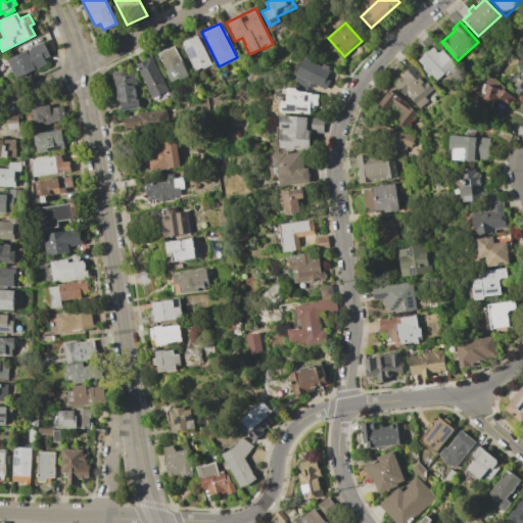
[(180,43),(197,35),(211,64),(202,69),(201,67),(194,70),(180,43)]
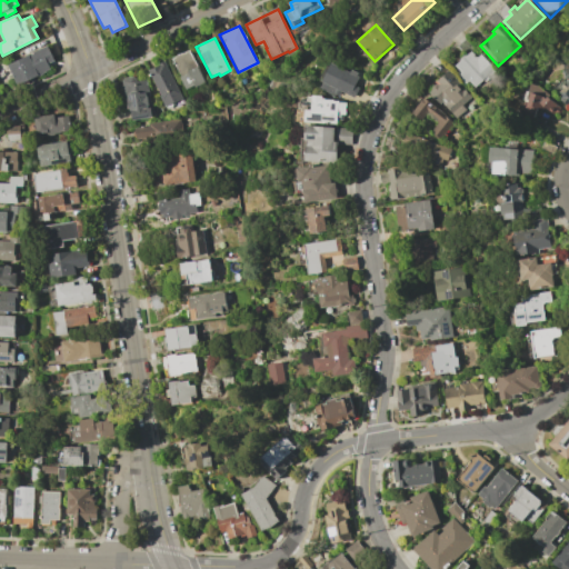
[(8,65),(47,45),(55,60),(48,62),(51,69),(18,86),(8,65)]
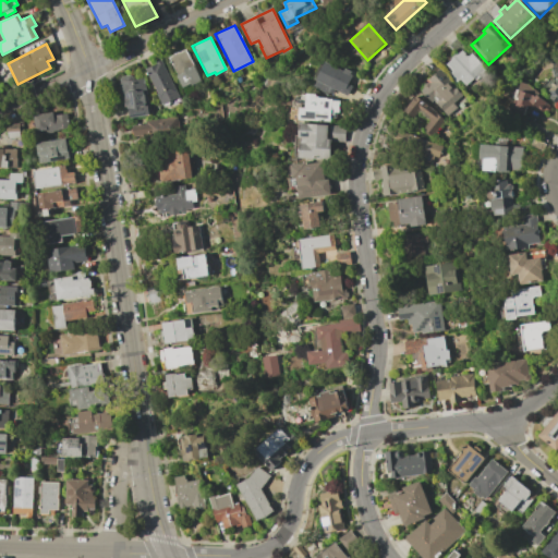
[(171,57),(173,53),(177,52),(180,52),(186,49),(202,82),(193,86),(192,83),(182,87),(168,58),(171,57)]
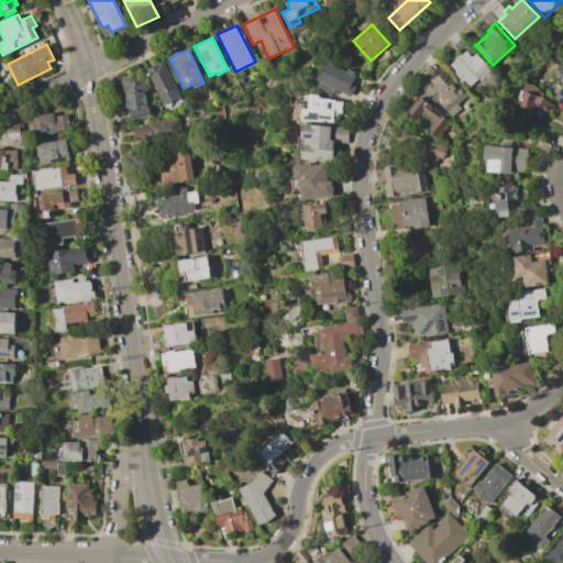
[(450,65),(466,50),(473,56),(475,54),(492,70),(476,85),(474,81),(470,86),(463,79),(460,83),(452,74),(455,70),(450,65)]
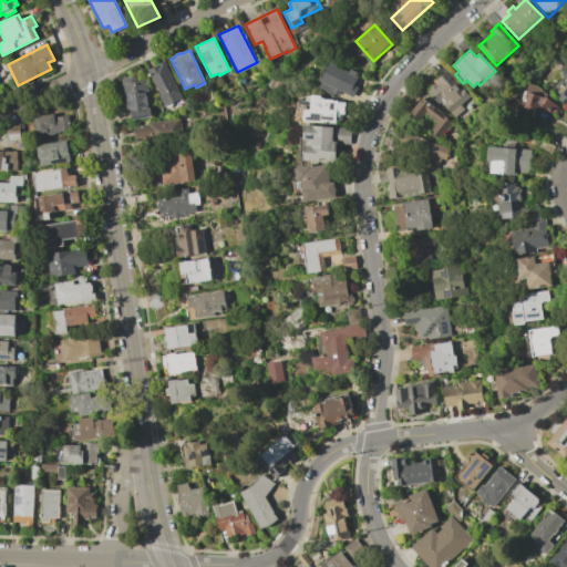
[(147,70),(158,64),(158,63),(164,60),(183,98),(171,103),(172,105),(166,109),(147,70)]
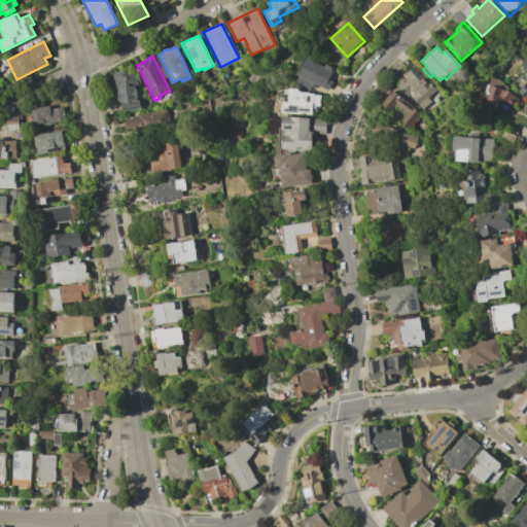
[(308,60),(320,66),(321,63),(332,69),(327,79),(331,81),(327,90),(321,86),(319,92),(308,86),(310,80),(301,75),(308,60)]
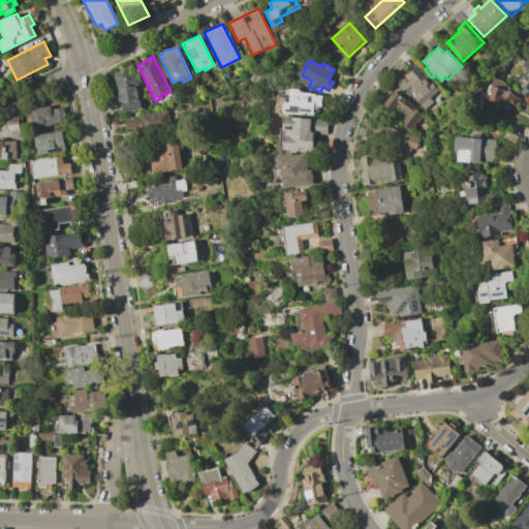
[(526,75),(523,62),(528,61),(528,100),(520,93),(523,90),(514,82),(521,72),(526,75)]
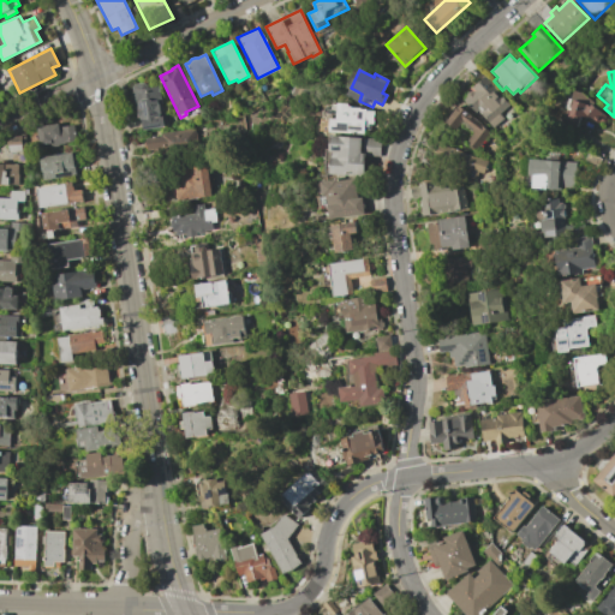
[(475,90),(472,87),(485,76),(511,105),(500,113),(503,119),(493,127),(478,111),(475,113),(463,100),(466,96),(467,94),(469,93),(470,90),(472,90),(475,90)]
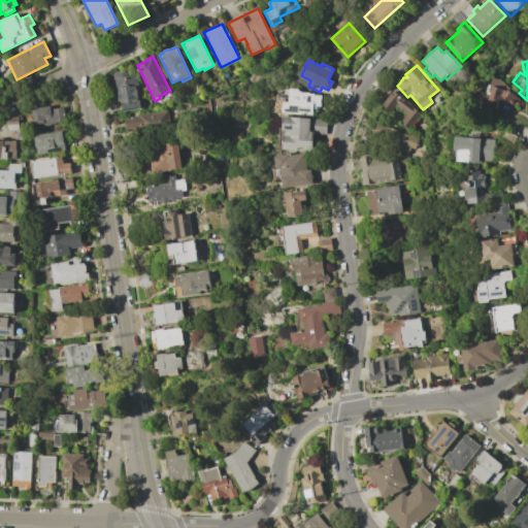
[(116,72),(123,71),(126,73),(136,72),(139,97),(141,97),(142,106),(140,106),(140,109),(122,111),(121,100),(117,101),(113,75),(116,72)]
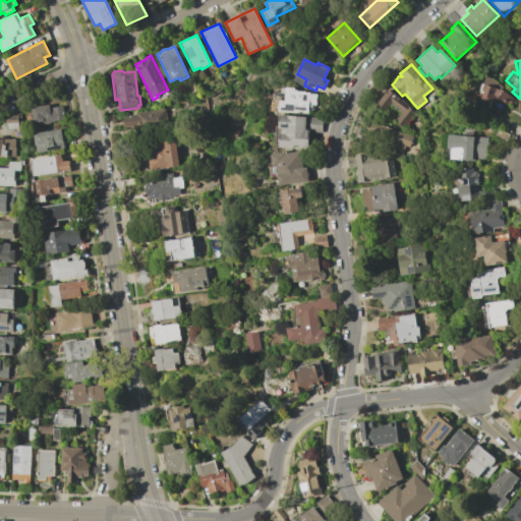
[(509,104),(507,106),(504,114),(485,107),(486,106),(482,101),(478,100),(479,97),(482,98),(483,94),(478,92),(481,83),(483,83),(485,76),(494,78),(503,88),(503,90),(513,98),(512,99),(513,100),(513,101),(513,102),(513,103),(512,104),(511,104),(510,104),(509,104)]
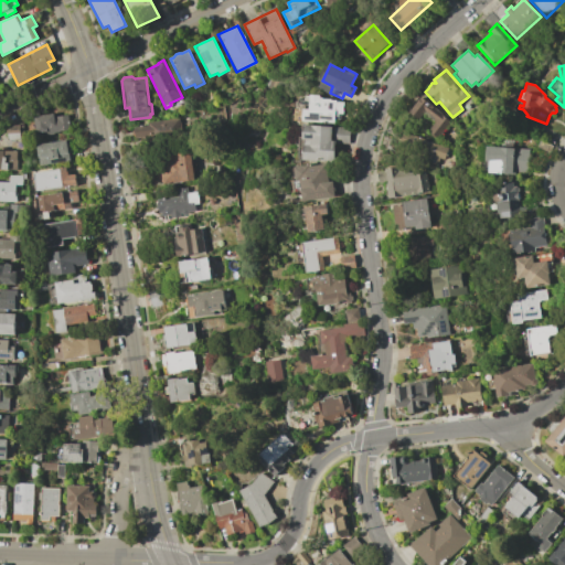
[(310,95),(320,95),(320,97),(323,97),(323,98),(331,99),(337,100),(337,102),(344,102),(343,114),(339,114),(339,117),(336,116),(334,123),(302,120),(304,109),(309,109),(310,95)]
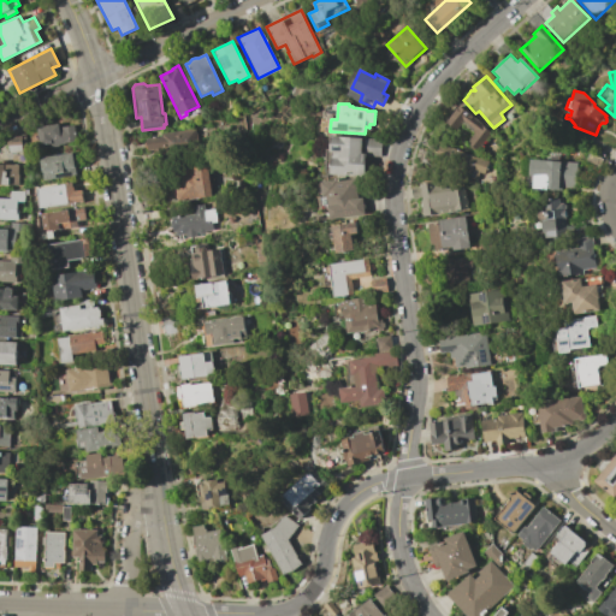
[(458,105),(492,132),(487,138),(492,143),(485,150),(481,148),(477,154),(466,144),(475,134),(462,123),(454,132),(444,124),(458,105)]
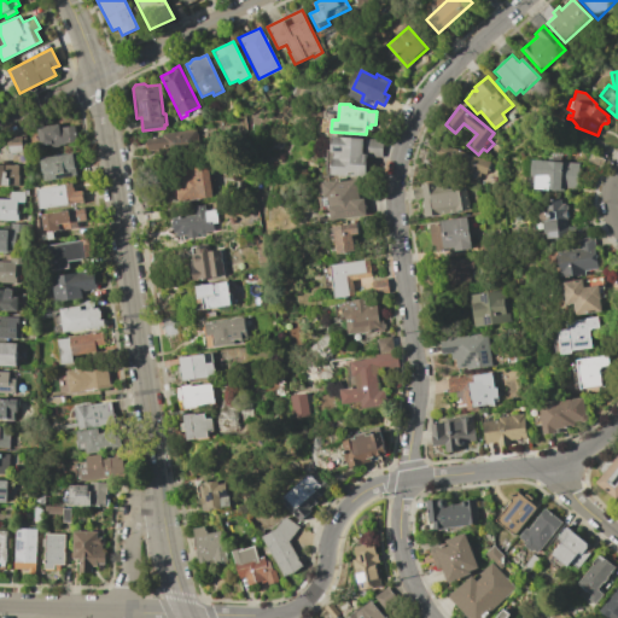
[(36,127),(59,123),(60,127),(75,126),(77,141),(65,144),(60,145),(60,146),(51,147),(51,145),(40,146),(36,127)]
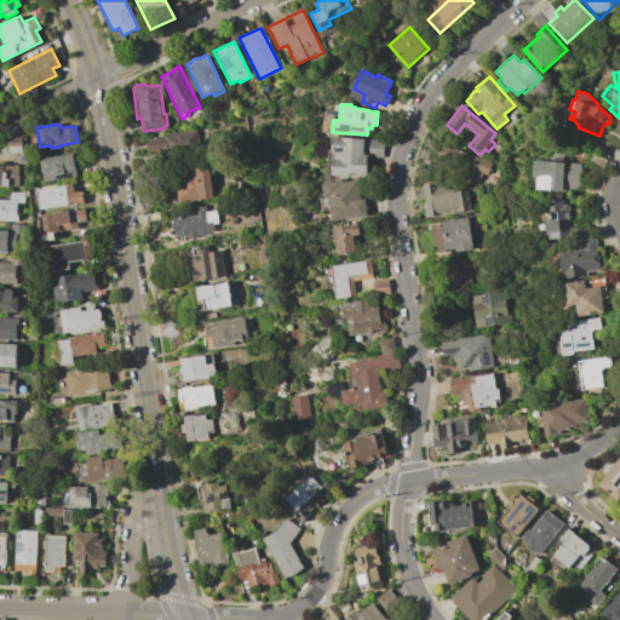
[(147,139),(159,138),(159,135),(193,131),(195,148),(148,153),(147,139)]
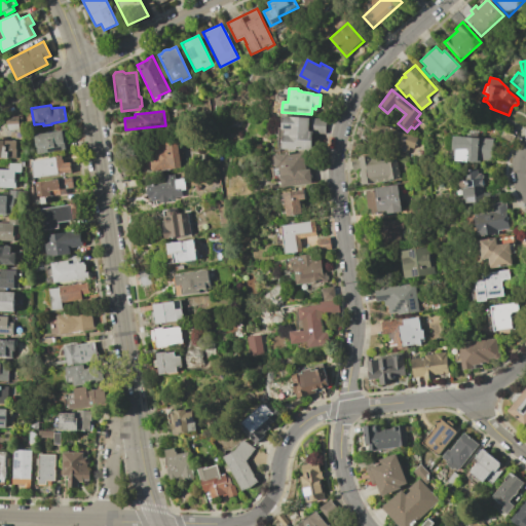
[(4,118),(10,117),(10,116),(16,116),(17,129),(5,130),(4,118)]
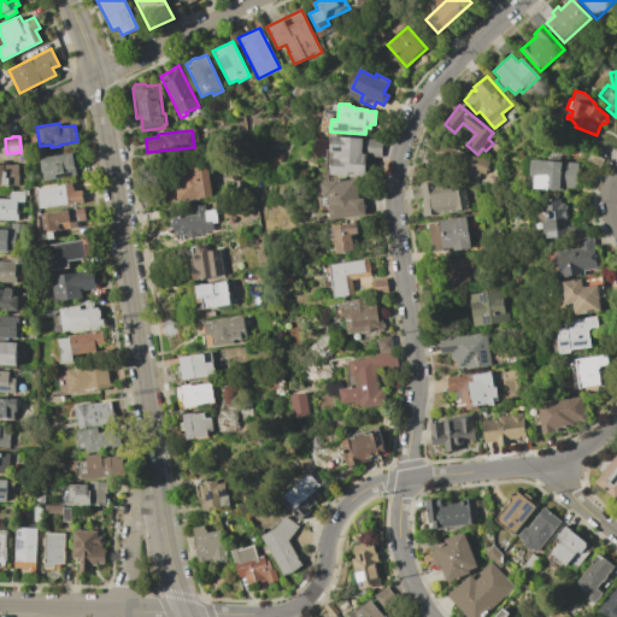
[(331,136),(364,139),(363,153),(365,153),(366,153),(366,157),(365,176),(330,174),(331,158),(334,158),(334,152),(330,152),(331,136)]
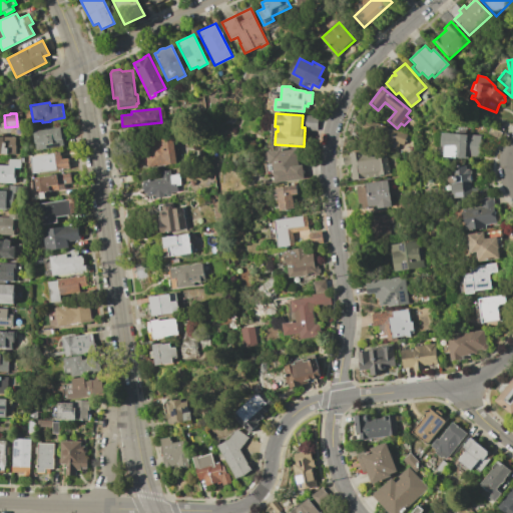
[(305,127),(305,130),(318,131),(319,116),(304,115),(304,127),(305,127)]
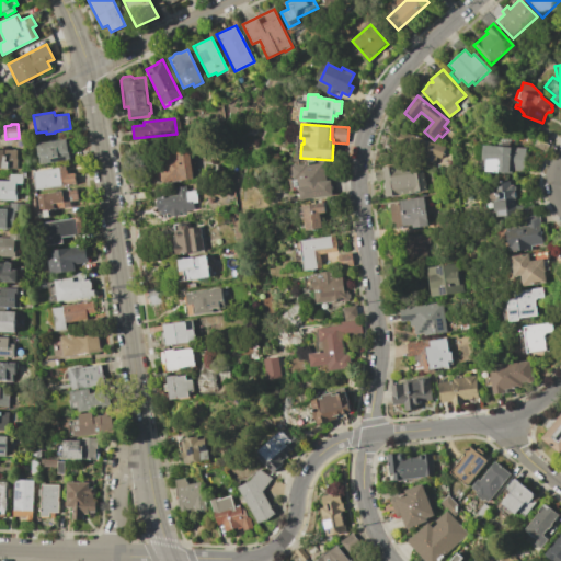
[(401,130),(445,147),(441,159),(436,157),(433,164),(395,150),(401,130)]
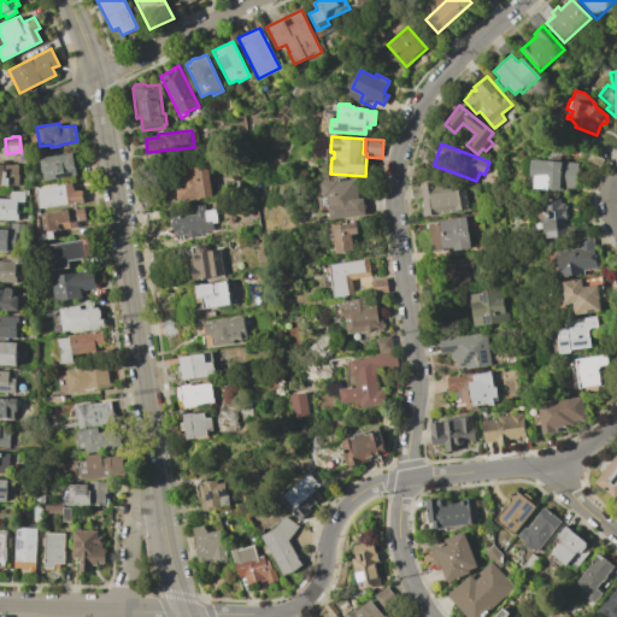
[(40,158),(74,153),(74,154),(76,154),(78,165),(75,165),(77,176),(43,181),(40,158)]
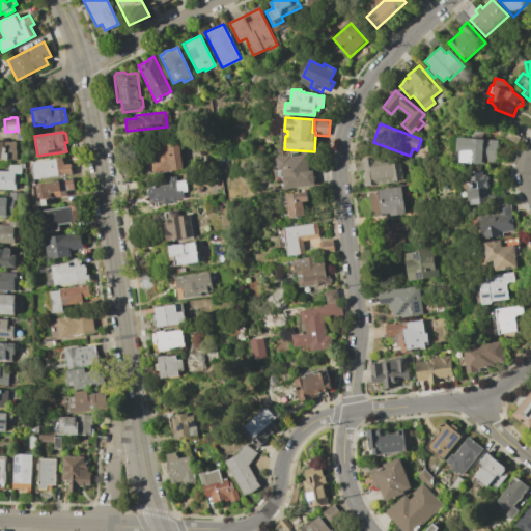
[(507,132),(519,137),(514,144),(504,139),(507,132)]
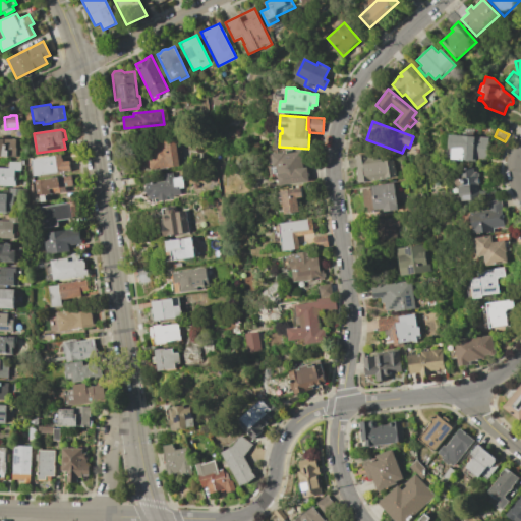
[(448,134),(488,137),(486,164),(471,163),(471,161),(451,160),(451,149),(447,149),(448,134)]
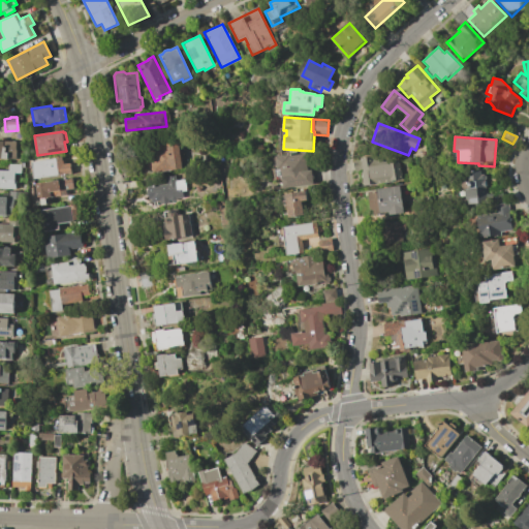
[(0,141),(14,141),(14,159),(0,158),(0,141)]
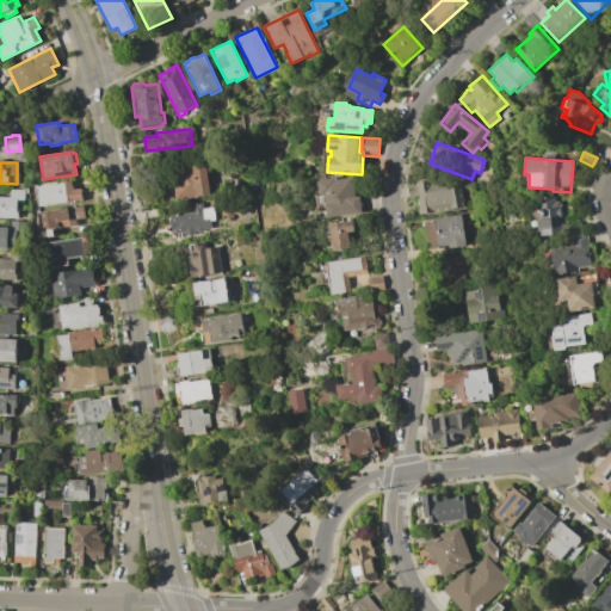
[(176,199),(171,168),(205,164),(210,195),(176,199)]
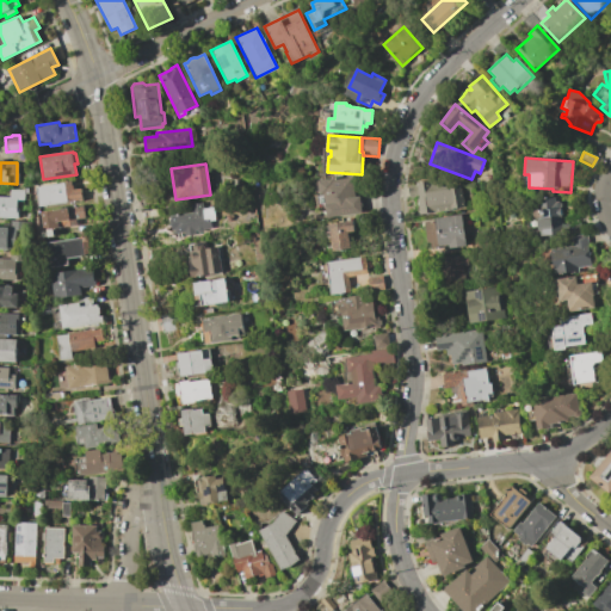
[(318,180),(353,176),(357,197),(359,196),(363,213),(327,218),(326,207),(316,208),(314,195),(320,193),(318,180)]
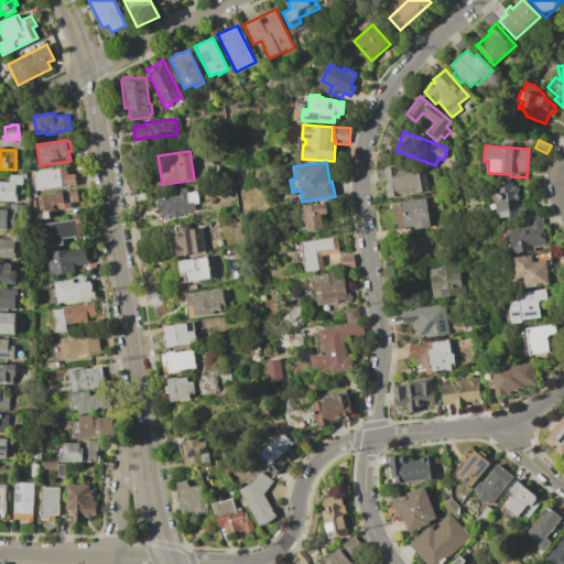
[(376,172),(383,171),(383,169),(424,163),(427,191),(399,195),(399,196),(388,197),(387,193),(386,193),(383,182),(378,183),(376,172)]
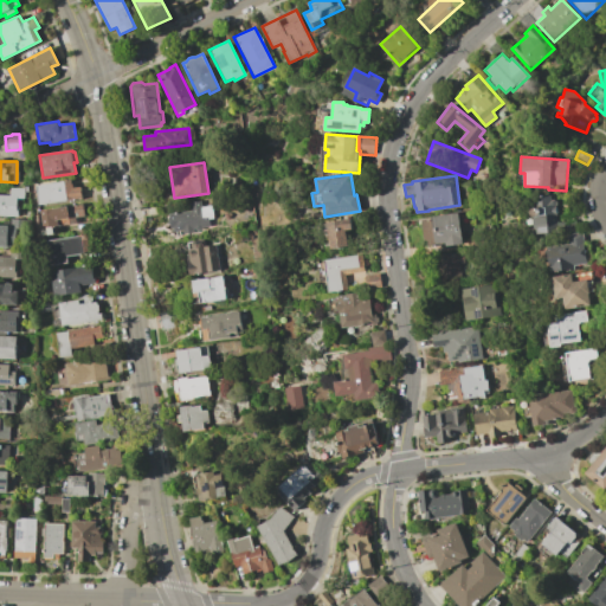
[(37,186),(78,179),(82,199),(39,205),(37,186)]
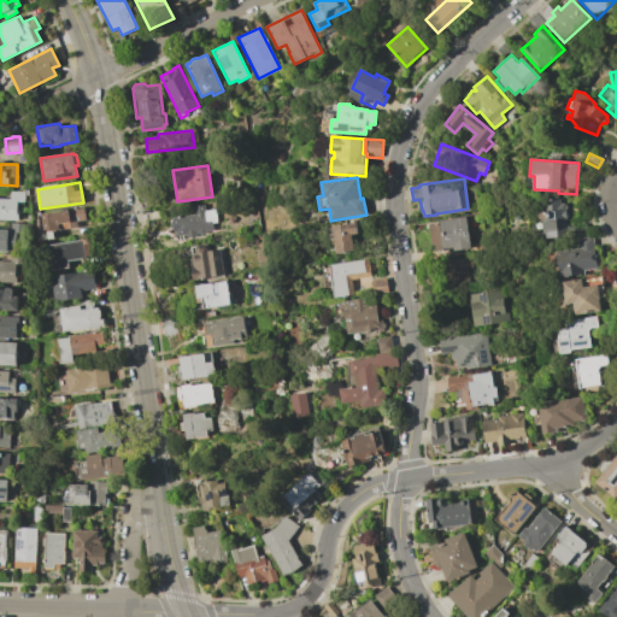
[(0,198),(10,199),(10,192),(24,192),(24,201),(17,201),(17,219),(0,219),(0,198)]
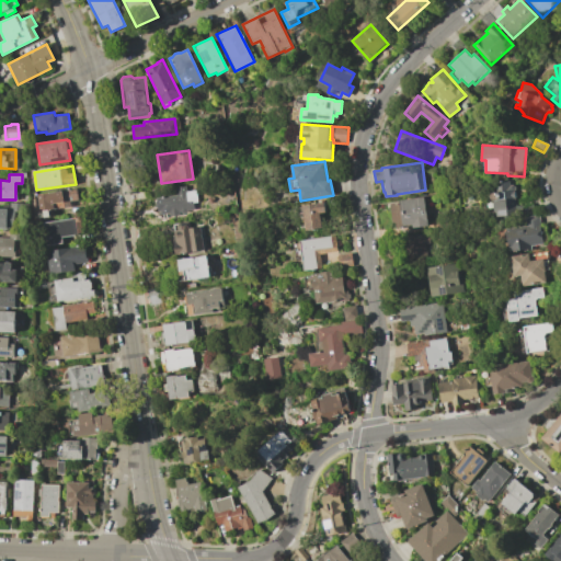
[(514,191),(517,215),(496,217),(496,213),(495,213),(491,182),(508,181),(510,185),(511,184),(512,184),(513,184),(514,185),(515,185),(515,186),(515,187),(515,189),(515,190),(514,191)]
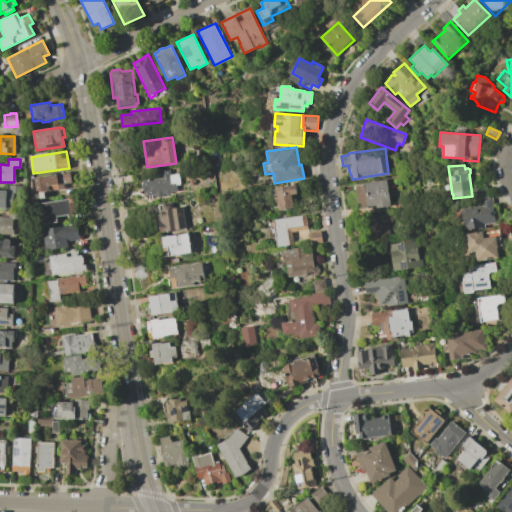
[(141,181),(161,178),(160,171),(170,169),(171,174),(179,173),(181,185),(177,185),(178,191),(170,192),(169,195),(166,195),(164,193),(163,193),(164,197),(154,198),(154,195),(146,196),(145,192),(144,193),(144,189),(143,189),(141,181)]
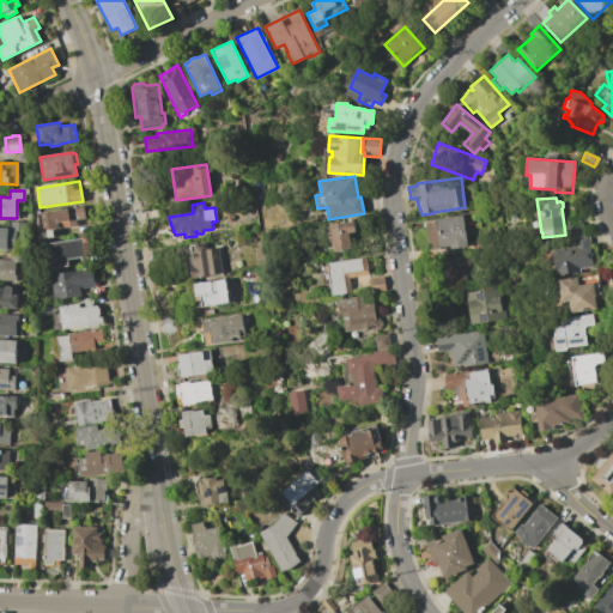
[(41,213),(84,206),(86,224),(53,229),(54,237),(48,238),(46,228),(43,228),(41,213)]
